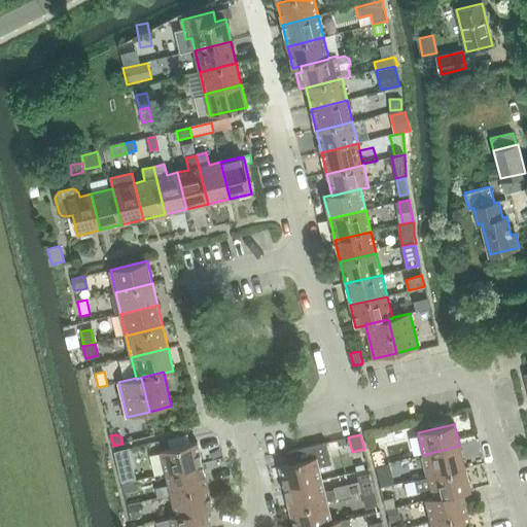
[(161,451),(166,473),(203,464),(197,443),(161,451)]
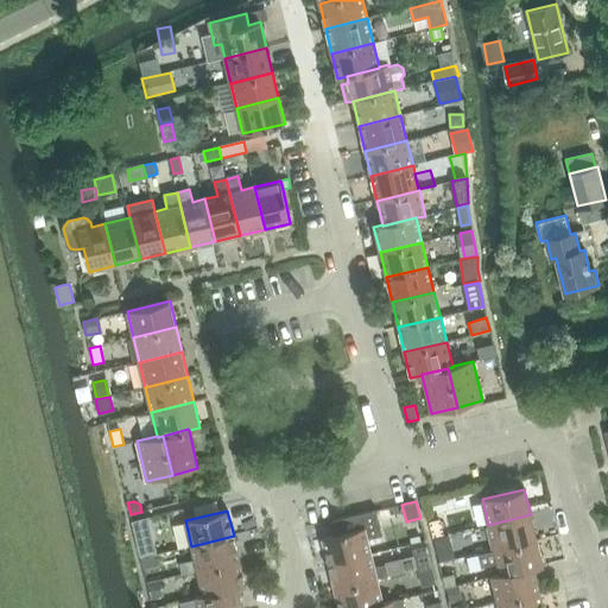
[(371,553),(367,539),(382,536),(377,511),(333,521),(335,536),(323,538),(329,564),(371,553)]
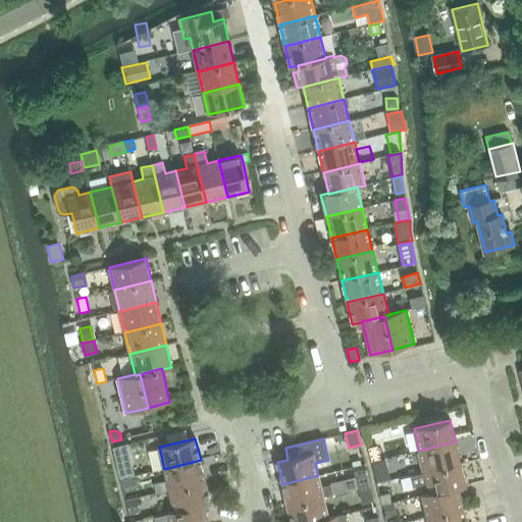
[(419,451),(424,472),(461,463),(456,441),(419,451)]
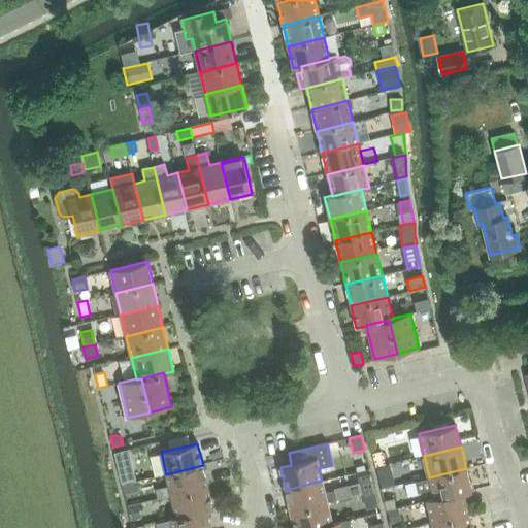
[(128,465),(140,465),(139,450),(128,451),(128,465)]
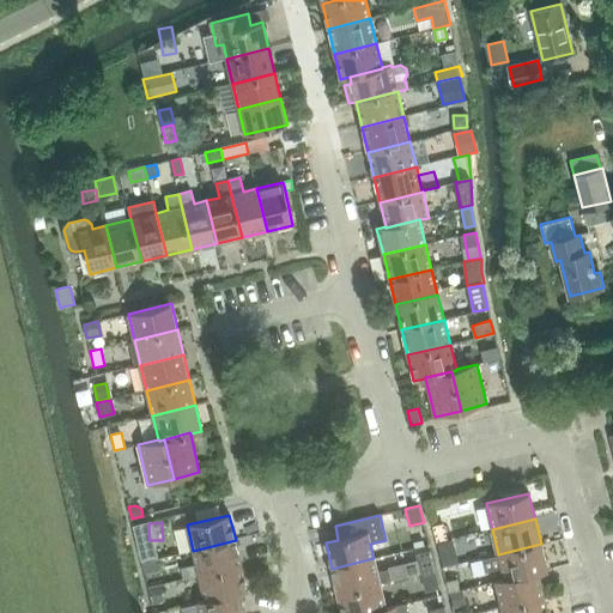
[(444,523),(432,526),(436,542),(448,539),(444,523)]
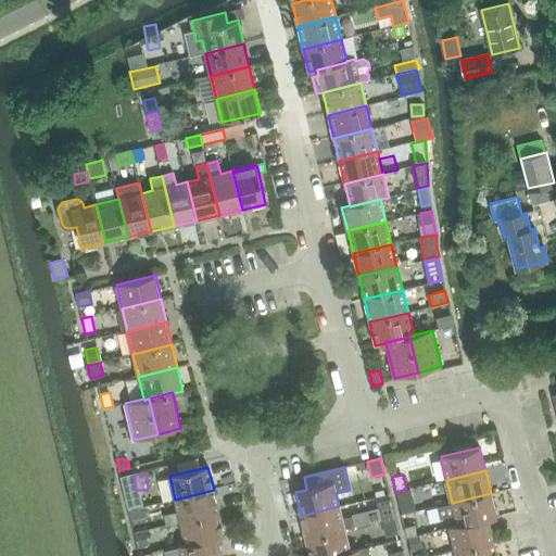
[(165,516),(168,526),(180,522),(219,513),(214,490),(175,500),(178,513),(165,516)]
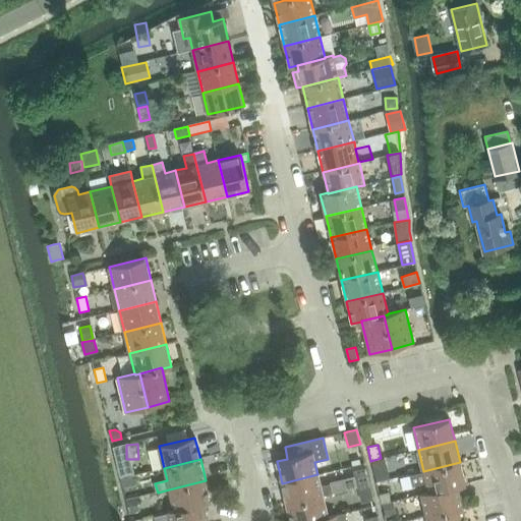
[(460,462),(423,471),(410,474),(412,484),(426,481),(428,491),(428,493),(457,485),(457,486),(465,484),(460,462)]
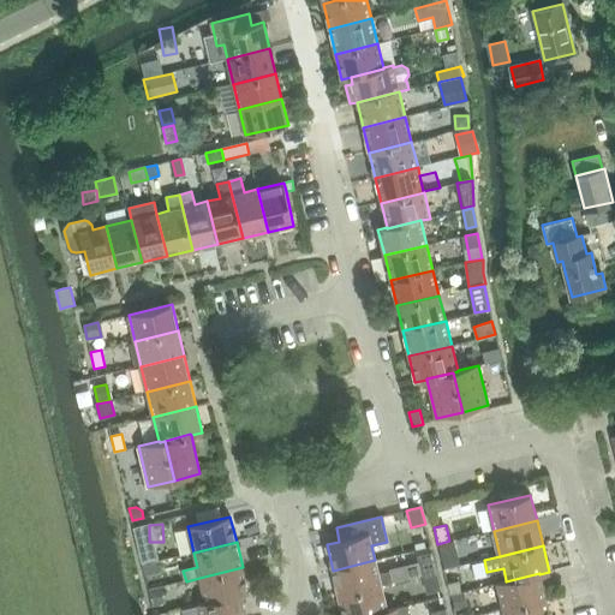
[(155,547),(138,550),(141,562),(159,557),(155,547)]
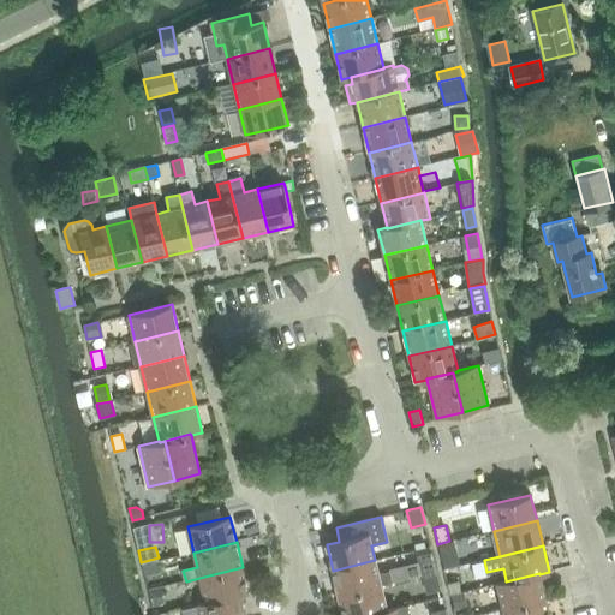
[(433,553),(418,556),(419,562),(423,575),(436,572),(433,553)]
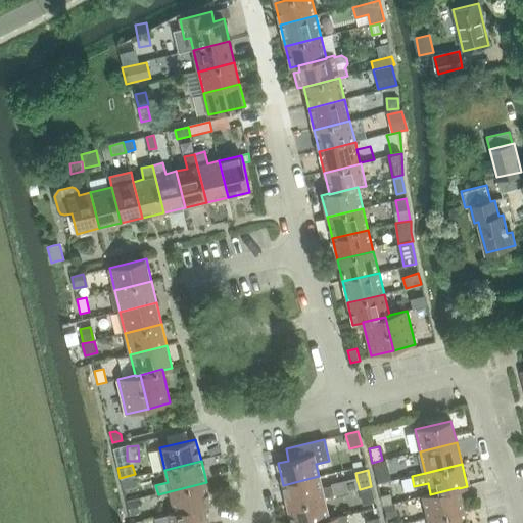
[(283,485),(288,507),(324,497),(334,495),(331,486),(322,488),(319,476),(283,485)]
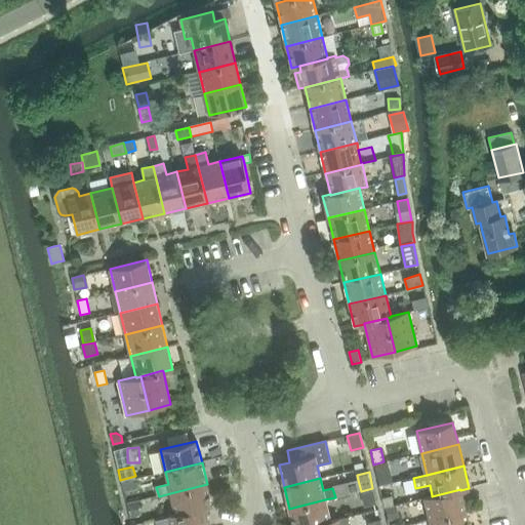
[(133,480),(122,483),(124,490),(135,487),(133,480)]
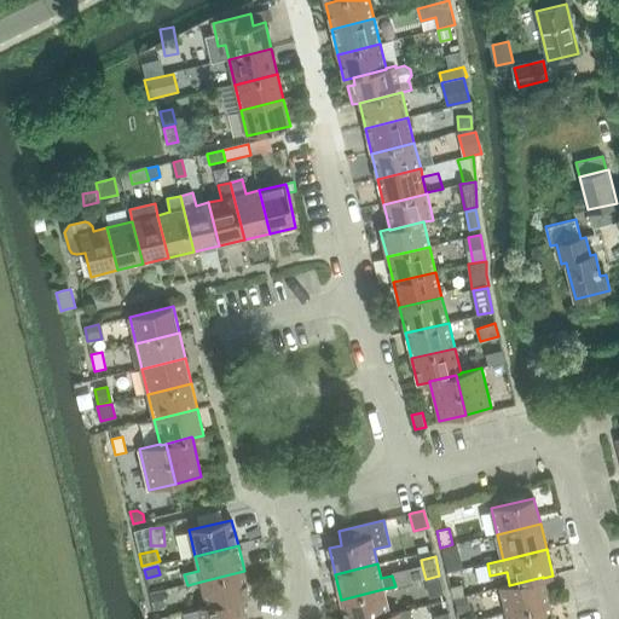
[(201,582),(207,606),(207,607),(243,599),(250,597),(244,571),(201,582)]
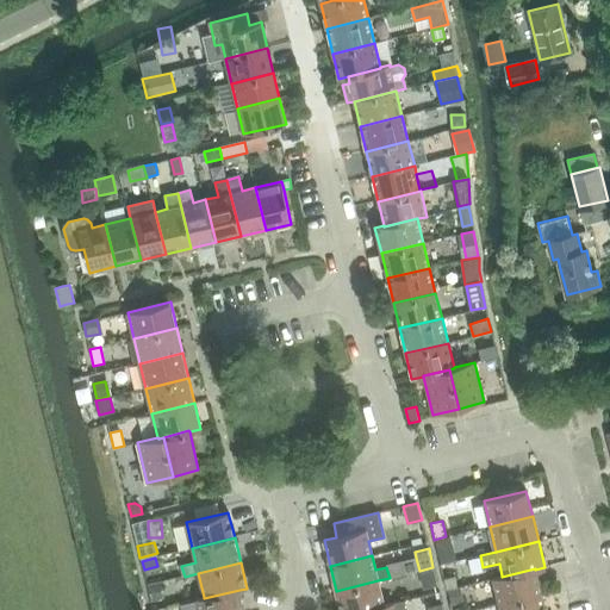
[(433,567),(419,571),(424,589),(437,585),(433,567)]
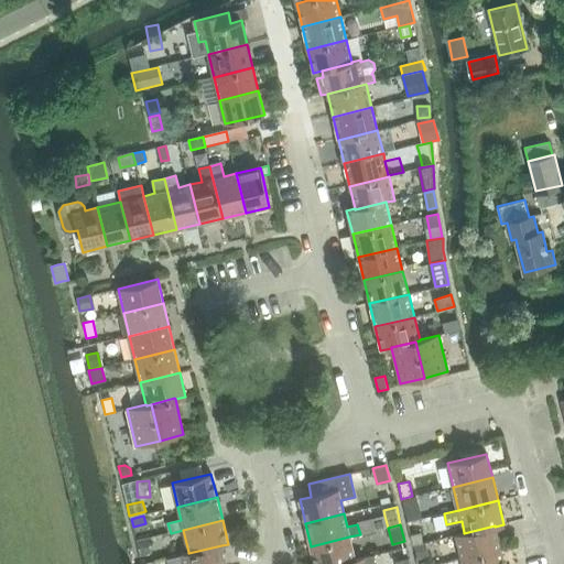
[(455,534),(462,559),(500,549),(495,527),(495,525),(464,533),(464,532),(455,534)]
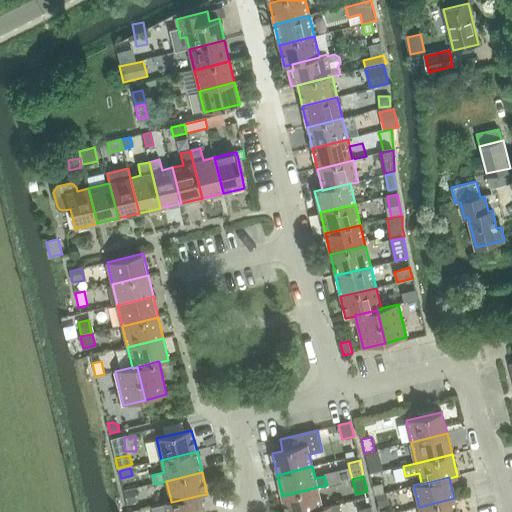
[(382,483),(372,486),(375,496),(376,495),(384,493),(382,483)]
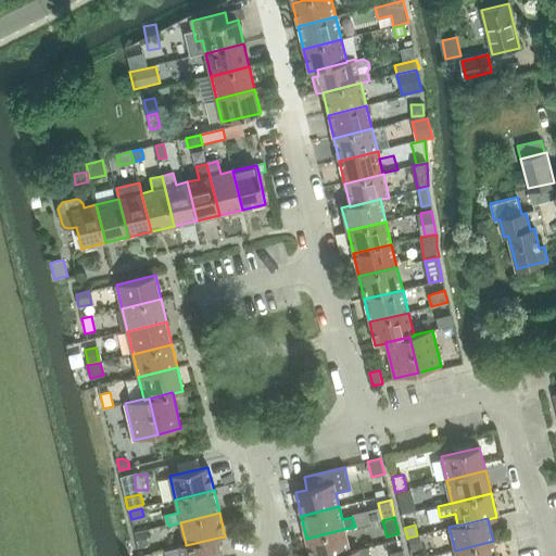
[(350,552),(344,529),(306,539),(310,555),(332,555),(350,552)]
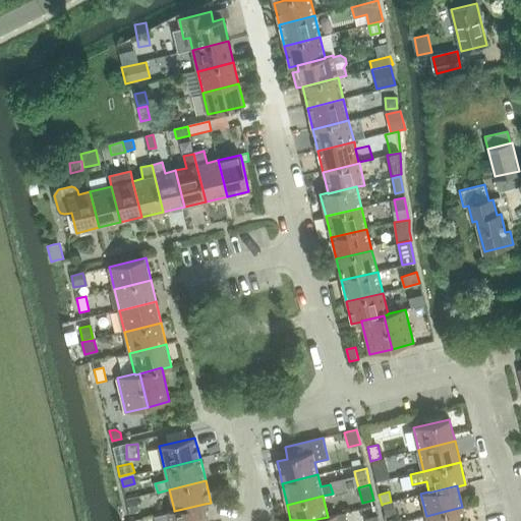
[(136,498),(127,500),(130,512),(139,510),(136,498)]
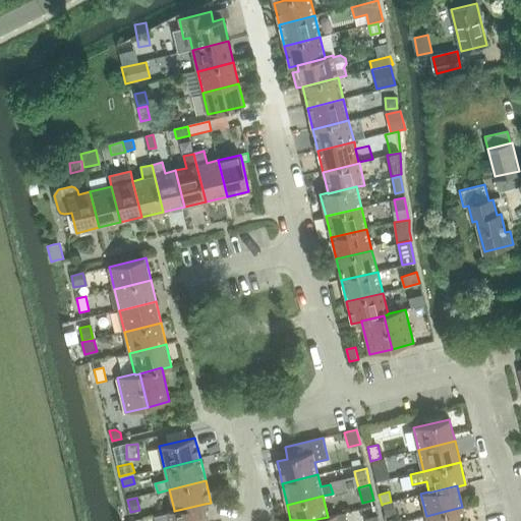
[(391,502),(383,504),(386,516),(394,514),(391,502)]
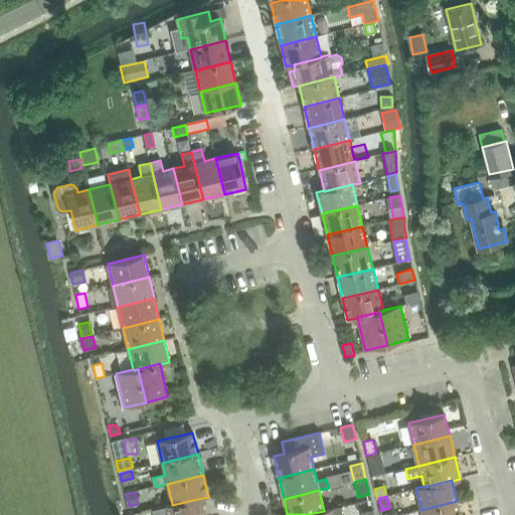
[(166,505),(168,514),(206,514),(202,498),(172,505),(172,504),(166,505)]
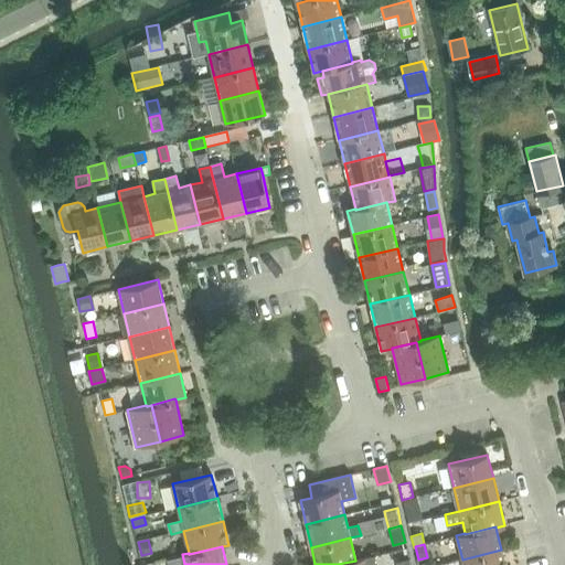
[(462,560),(462,564),(504,564),(501,550),(462,560)]
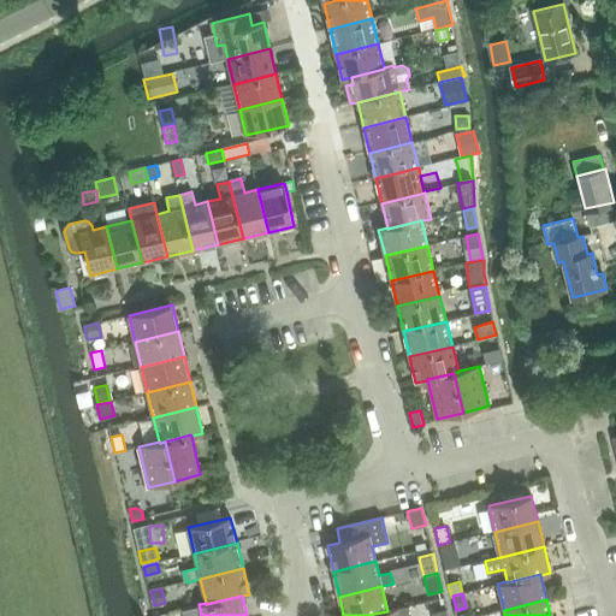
[(412,615),(409,605),(388,611),(368,615),(412,615)]
